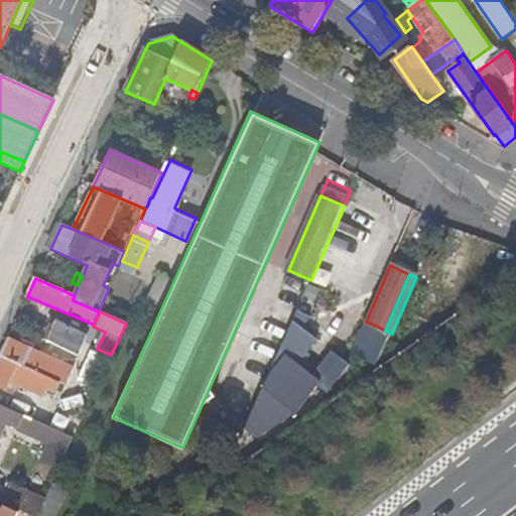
[(297,362),(317,336),(297,319),(294,318),(292,321),(289,331),(285,338),(284,342),(281,348),(260,395),(245,430),(244,432),(257,437),(291,415),(293,414),(315,387),(324,393),(350,360),(329,344),(308,369),(297,362)]
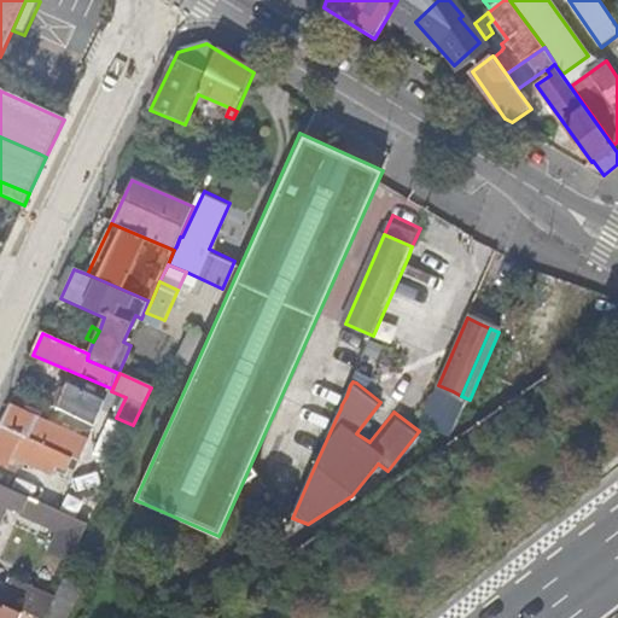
[(69,384),(58,409),(95,426),(106,401),(69,384)]
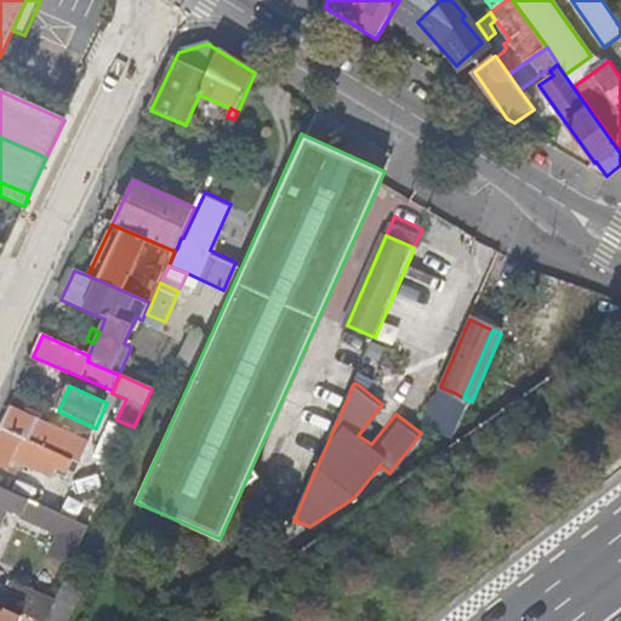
[(446,412),(455,393),(440,387),(423,426),(438,433),(444,417),(446,420),(449,414),(446,412)]
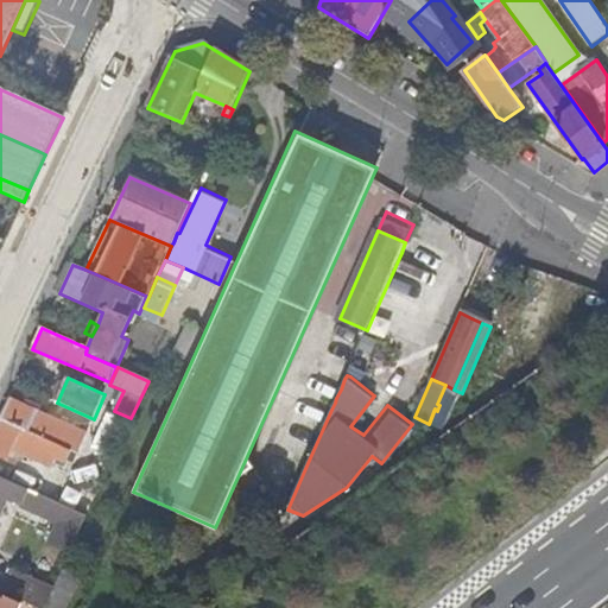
[(435,409),(429,424),(438,428),(450,420),(458,401),(450,398),(454,390),(445,385),(437,404),(439,405),(437,411),(435,409)]
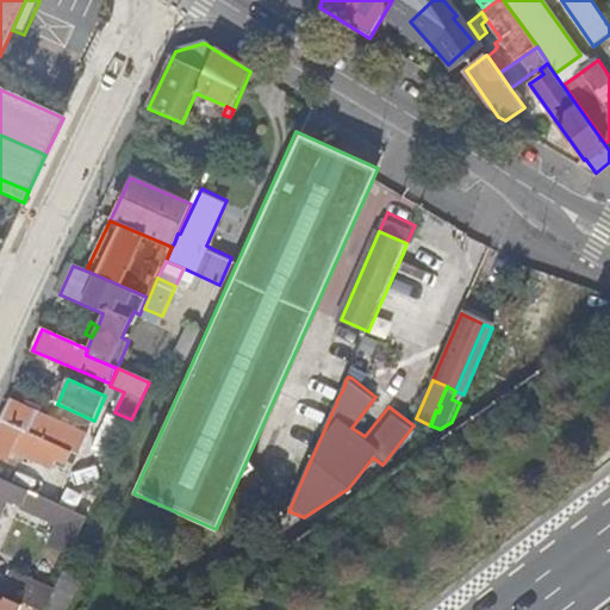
[(87,434),(10,399),(0,419),(23,430),(63,448),(78,455),(87,434)]
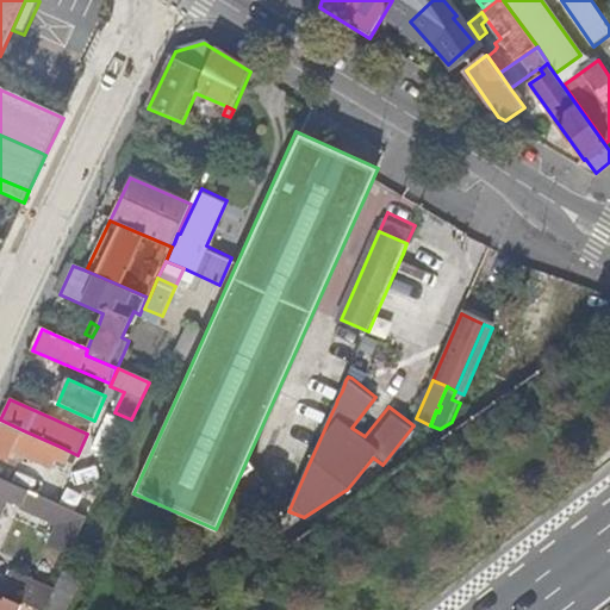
[(12,453),(23,430),(0,419),(0,456),(8,461),(12,453)]
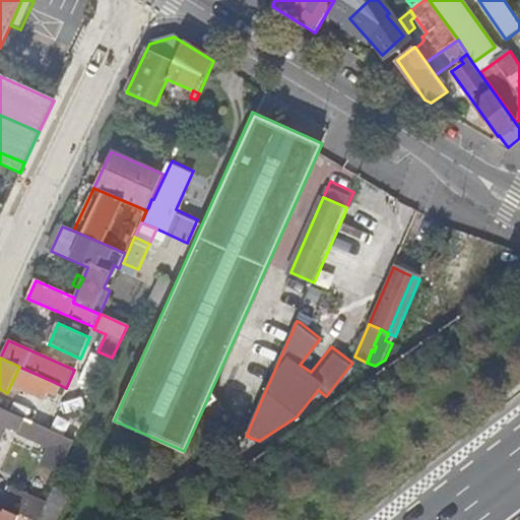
[(46,398),(54,382),(19,367),(10,386),(27,394),(29,391),(46,398)]
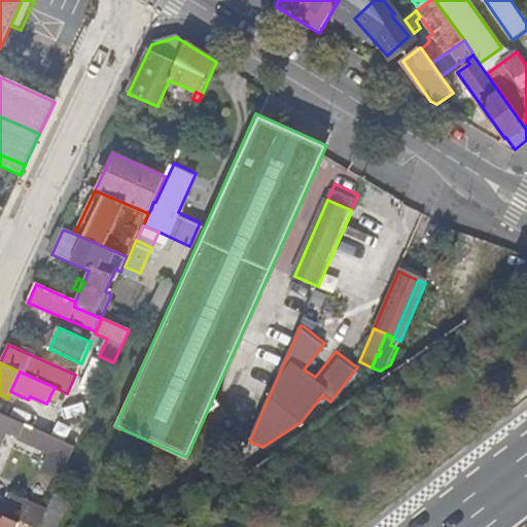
[(0,447),(7,432),(42,449),(48,435),(0,412),(0,447)]
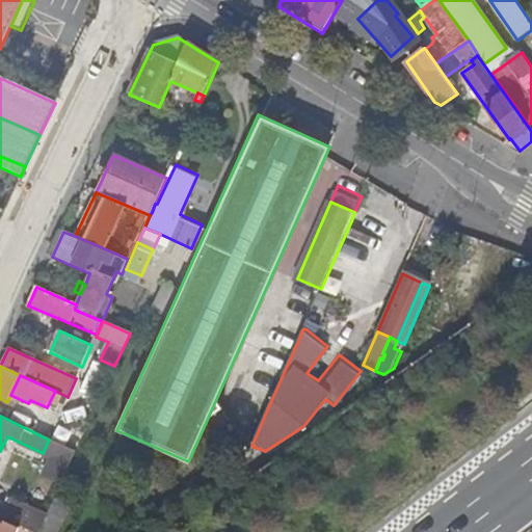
[(44,477),(60,484),(76,452),(49,440),(43,453),(52,458),(44,477)]
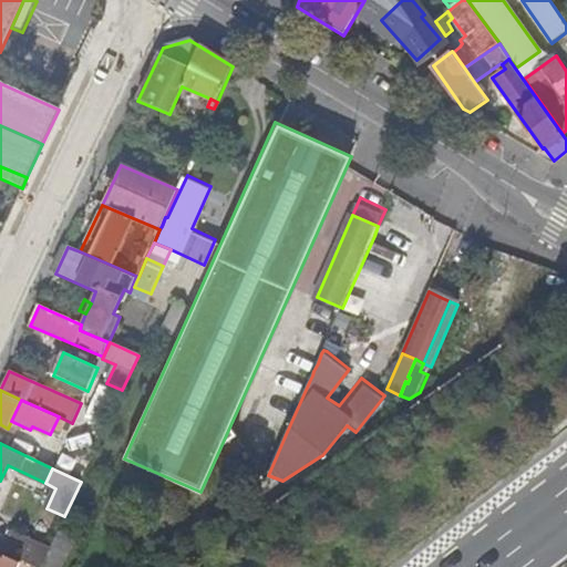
[(13,532),(3,553),(10,556),(12,557),(22,535),(13,532)]
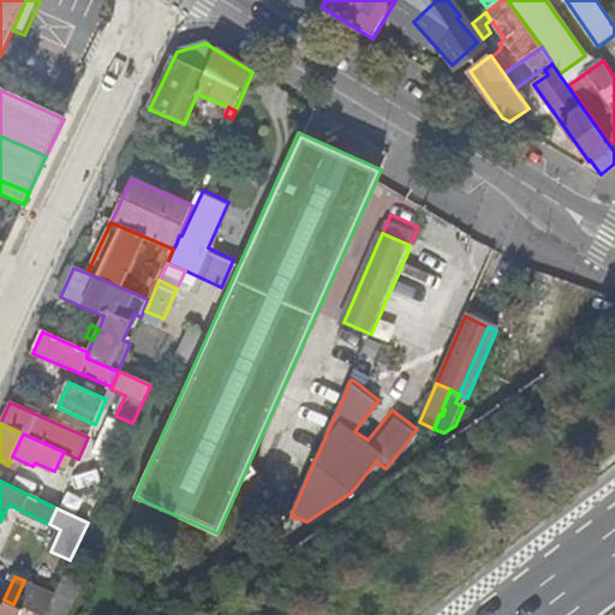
[(45,614),(54,595),(24,580),(13,604),(28,610),(37,614),(45,614)]
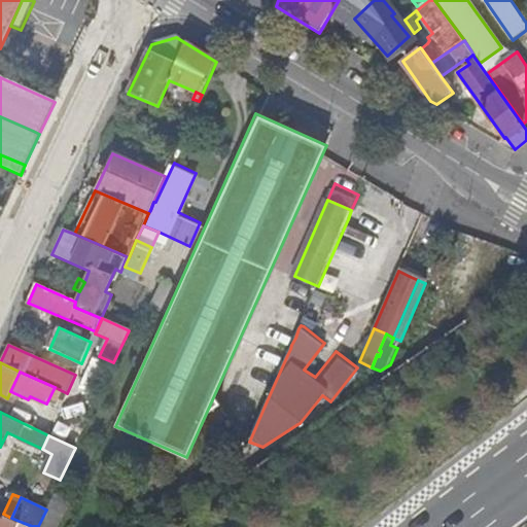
[(22,526),(24,523),(11,518),(9,517),(7,522),(4,521),(0,518),(0,526),(22,526)]
